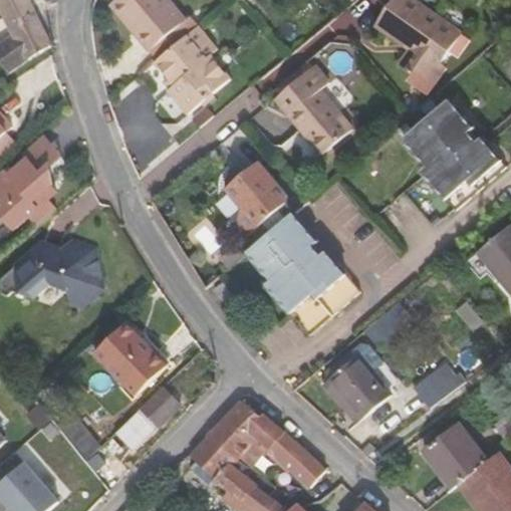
[(0,14),(9,33),(0,39),(0,62),(6,71),(46,45),(49,42),(28,0),(0,0),(0,14)]
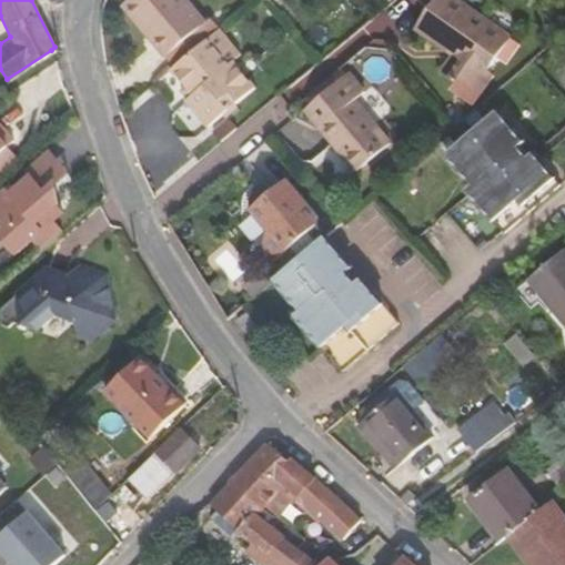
[(209,17),(194,0),(127,0),(153,32),(150,36),(165,53),(172,48),(181,58),(205,37),(217,28),(208,18),(209,17)]
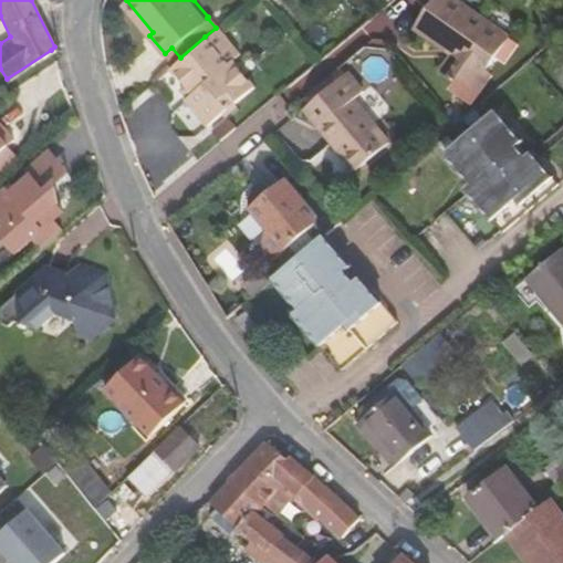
[(507,34),(457,0),(430,0),(412,27),(448,53),(436,70),(465,91),(507,34)]
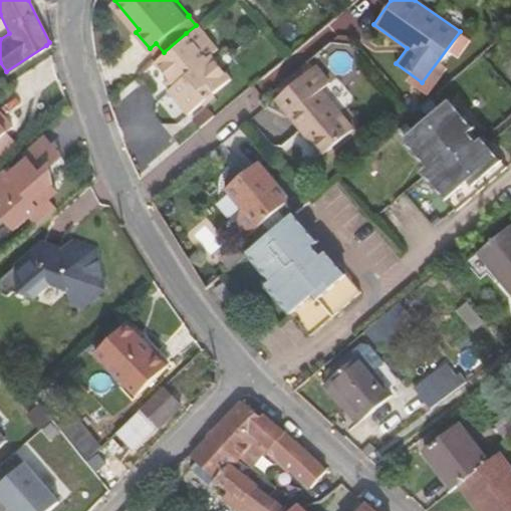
[(189,15),(188,16),(196,25),(198,24),(200,21),(192,12),(189,15)]
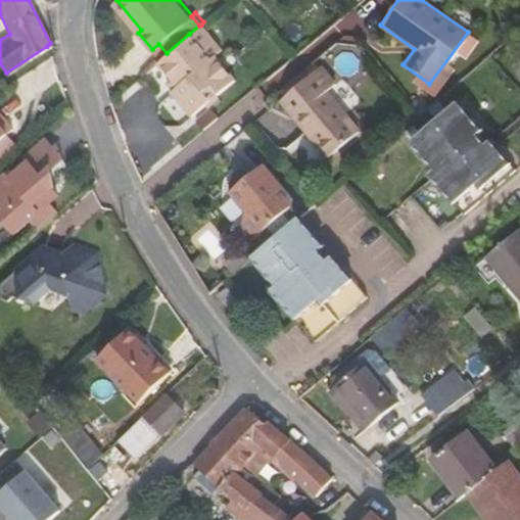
[(167,53),(160,58),(157,61),(177,84),(172,89),(192,113),(234,78),(214,53),(221,47),(201,25),(199,26),(189,34),(167,53)]
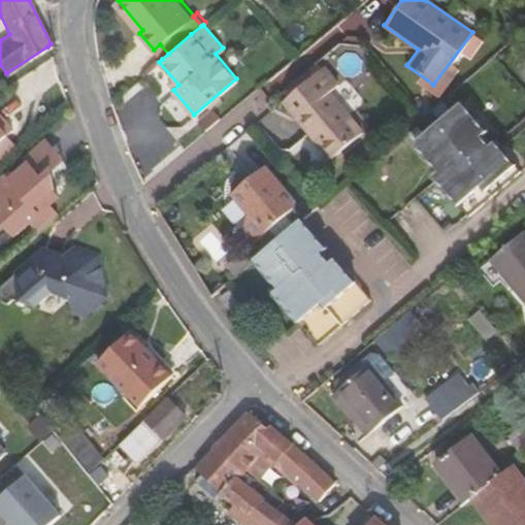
[(473,30),(456,60),(464,65),(482,35),(473,30)]
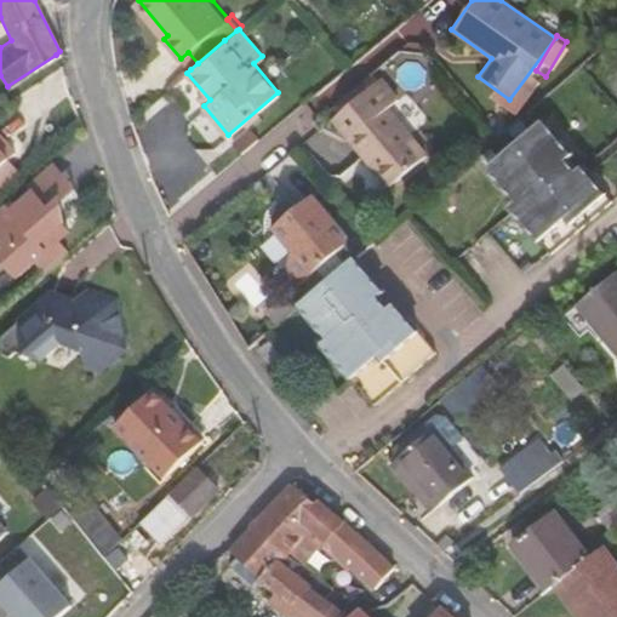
[(198,63),(188,52),(181,58),(190,69),(198,63)]
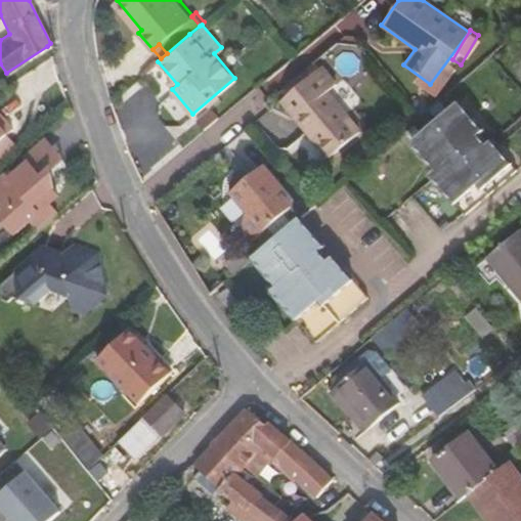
[(320,64),(278,99),(328,157),(359,130),(326,89),(335,81),(320,64)]
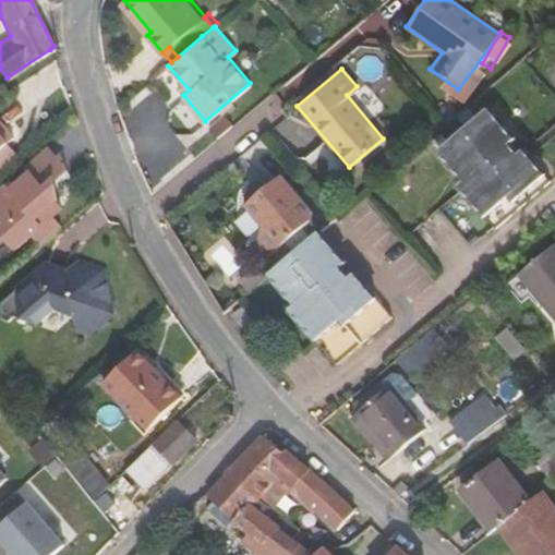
[(222,116),(207,128),(215,137),(230,124),(222,116)]
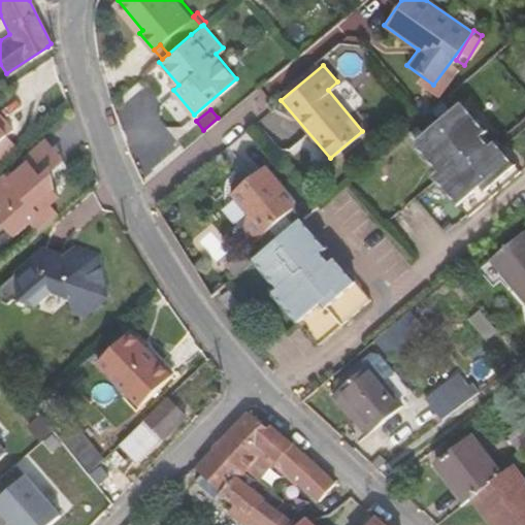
[(0,138),(11,129),(0,116),(0,138)]
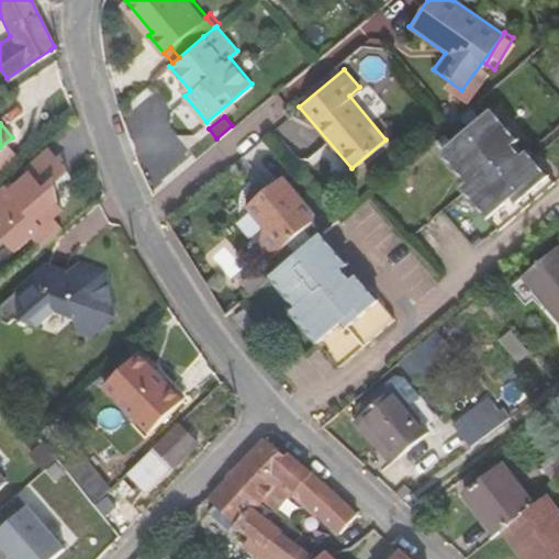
[(442,148),(391,191),(415,221),(412,225),(458,280),(513,234),(482,197),(477,201),(462,183),(467,179),(442,148)]
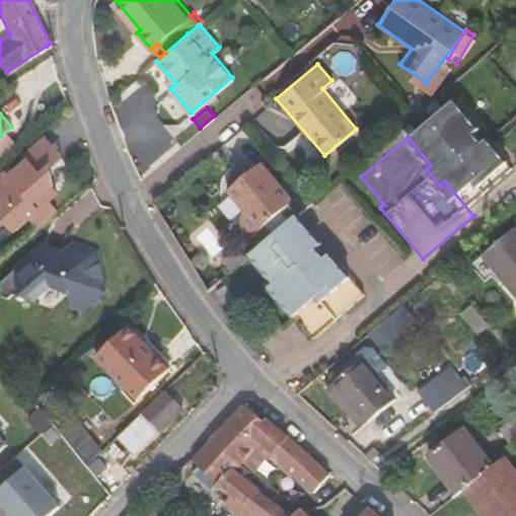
[(0,204),(3,208),(0,210),(0,214),(13,229),(28,215),(38,225),(55,210),(46,200),(55,192),(25,158),(10,170),(7,167),(0,173),(0,204)]
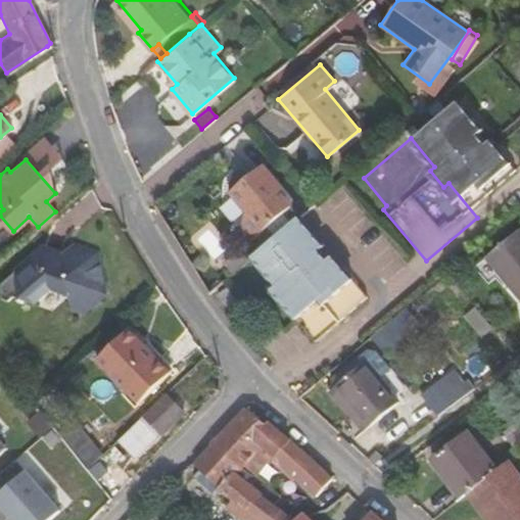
[(263,162),(228,191),(244,210),(238,227),(247,239),(249,240),(290,205),(291,197),(263,162)]
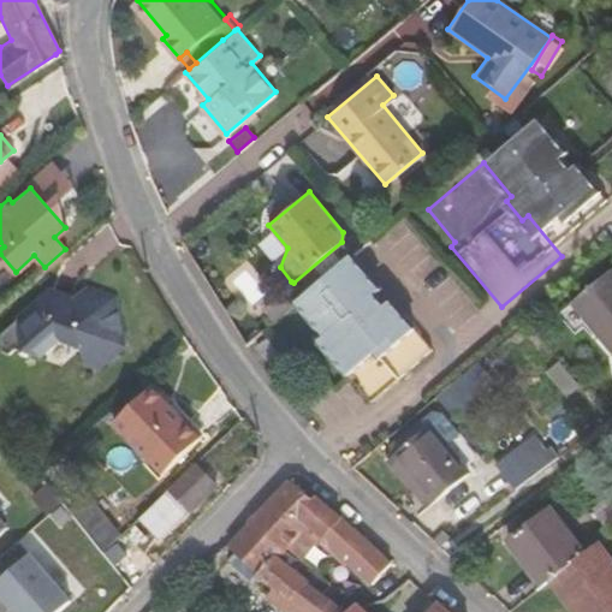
[(379,287),(350,253),(313,285),(295,301),(324,334),(319,338),(369,398),(429,346),(394,307),(390,309),(375,290),(379,287)]
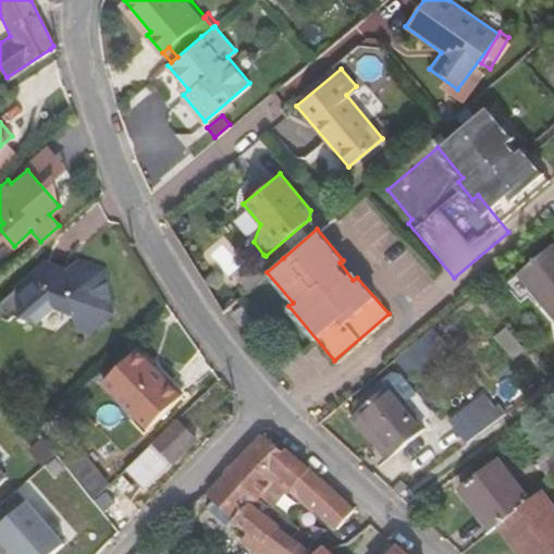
[(553,245),(552,243),(516,272),(553,318),(553,317),(553,245)]
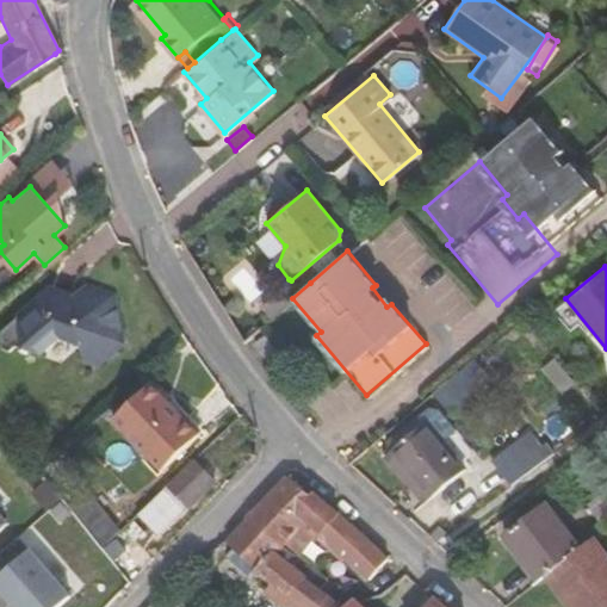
[(111,293),(84,283),(74,296),(49,287),(17,314),(39,351),(57,336),(81,346),(84,359),(91,363),(117,339),(111,293)]
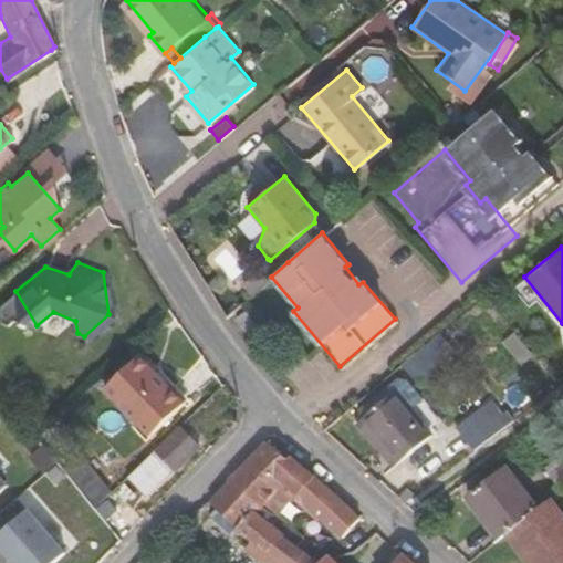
[(444,340),(424,356),(434,368),(454,352),(444,340)]
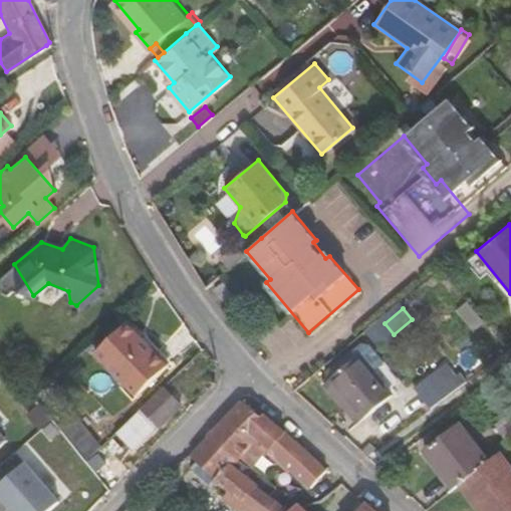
[(379,318),(367,324),(376,341),(389,335),(379,318)]
